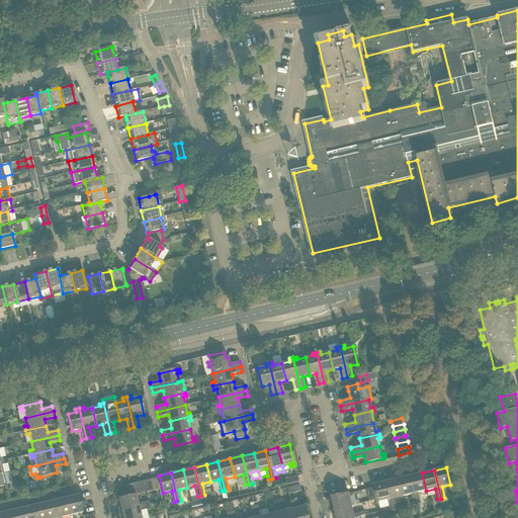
[(422,472),(411,476),(417,504),(421,503),(418,493),(426,491),(422,472)]
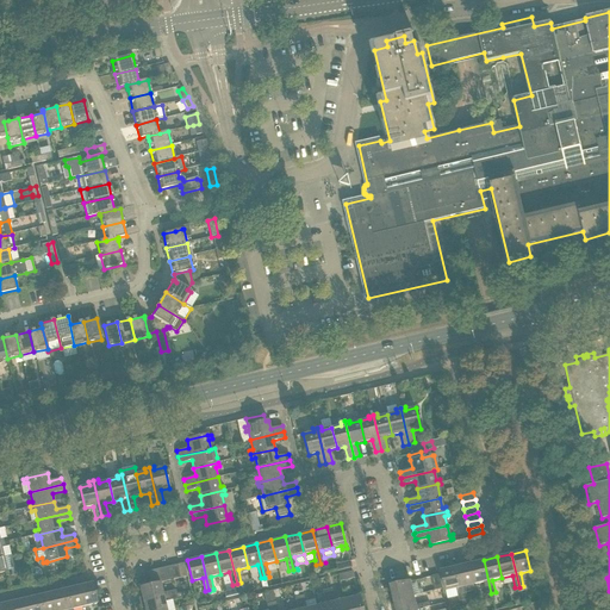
[(4,558),(0,558),(0,572),(7,572),(6,571),(10,570),(10,566),(6,567),(4,558)]
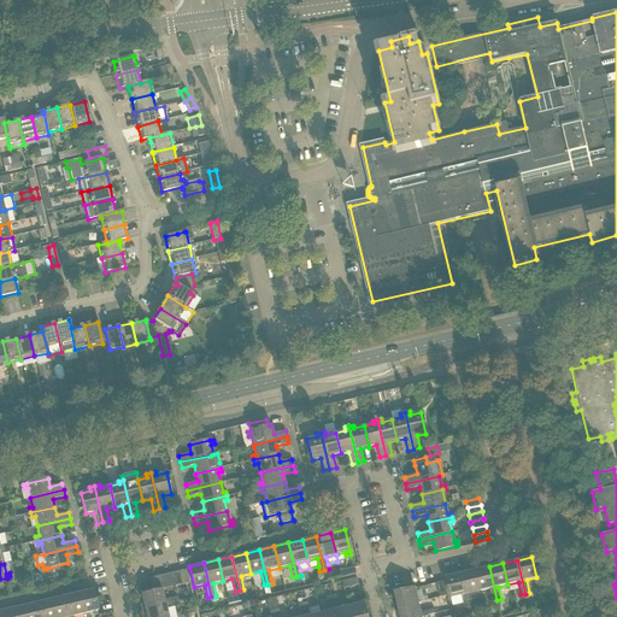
[(489,566),(475,570),(480,591),(489,588),(492,601),(497,600),(489,566)]
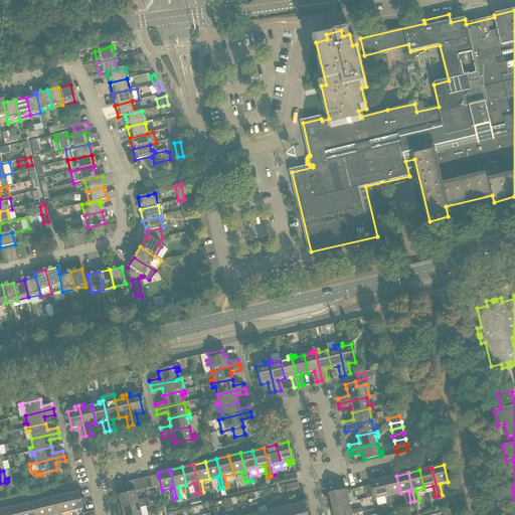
[(234,481),(233,474),(224,476),(226,483),(234,481)]
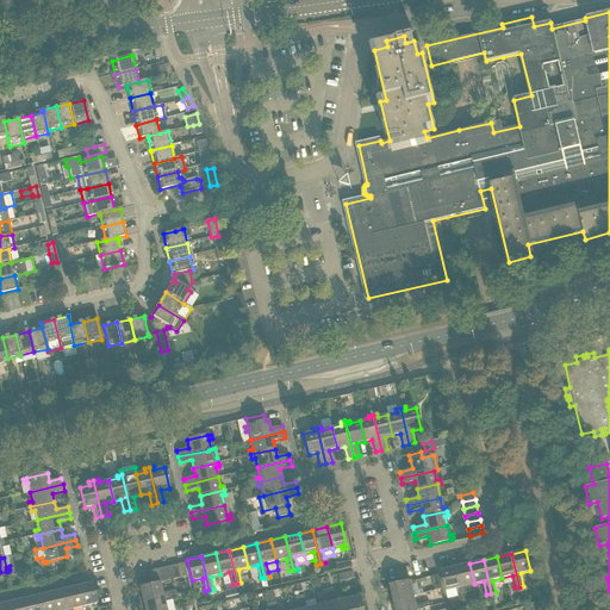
[(336,564),(337,571),(352,567),(350,561),(336,564)]
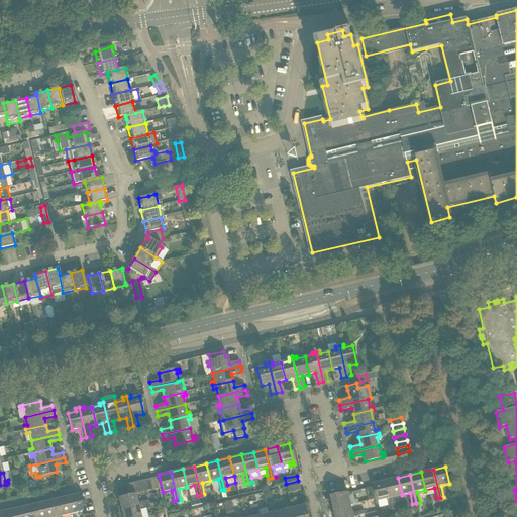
[(149,479),(152,490),(159,489),(156,477),(149,479)]
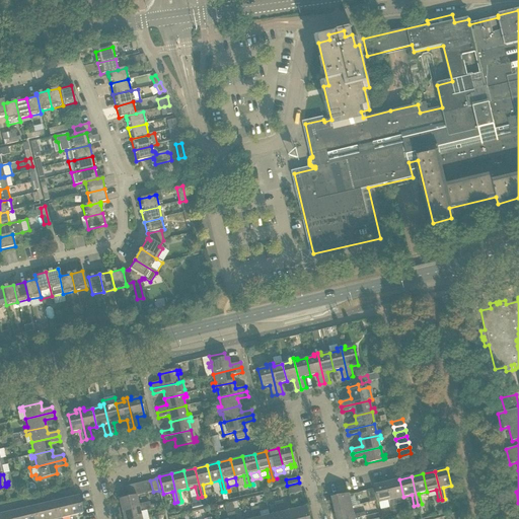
[(399,479),(387,483),(394,511),(398,510),(396,505),(404,503),(403,497),(399,479)]
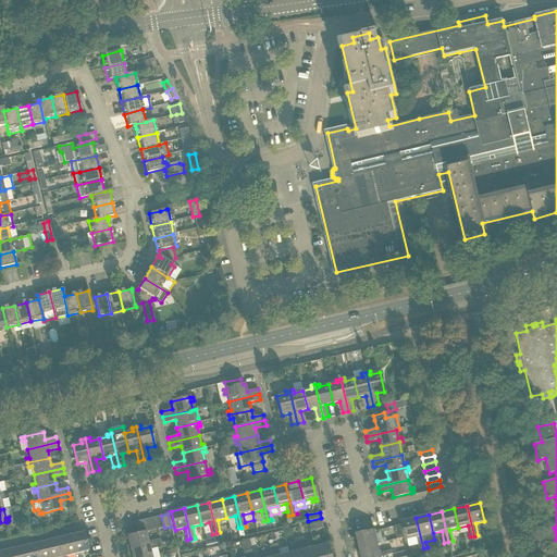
[(155,517),(158,530),(164,528),(161,516),(155,517)]
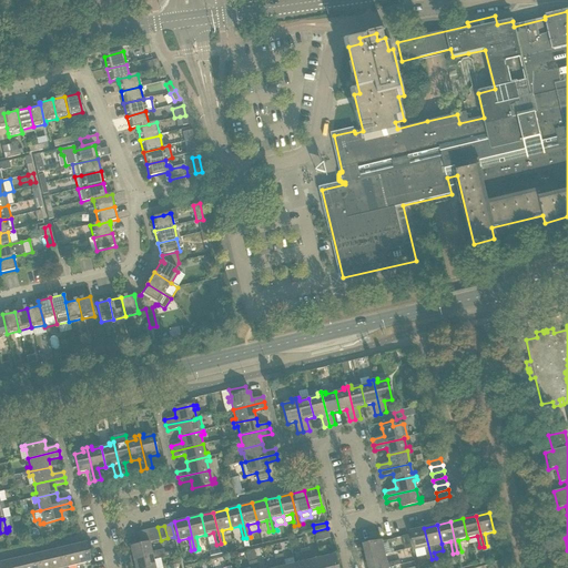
[(152,528),(154,541),(161,540),(158,527),(152,528)]
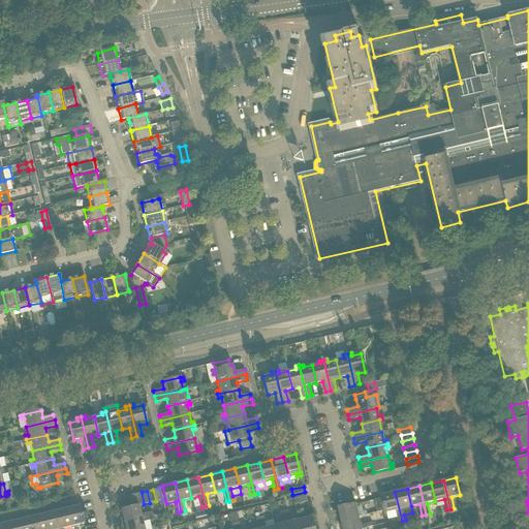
[(138,505),(139,505),(144,504),(142,492),(135,494),(138,505)]
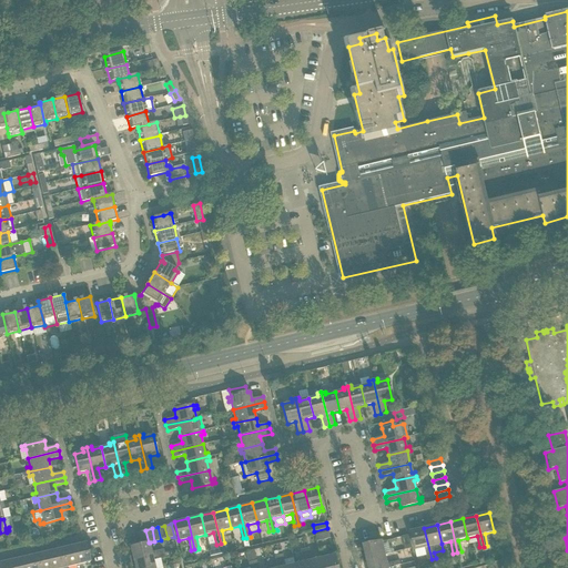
[(432,559),(424,528),(411,530),(415,550),(425,548),(427,560),(432,559)]
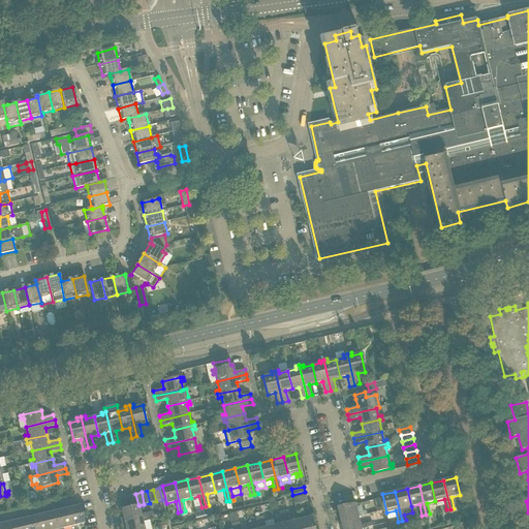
[(135,494),(129,495),(132,506),(138,505),(135,494)]
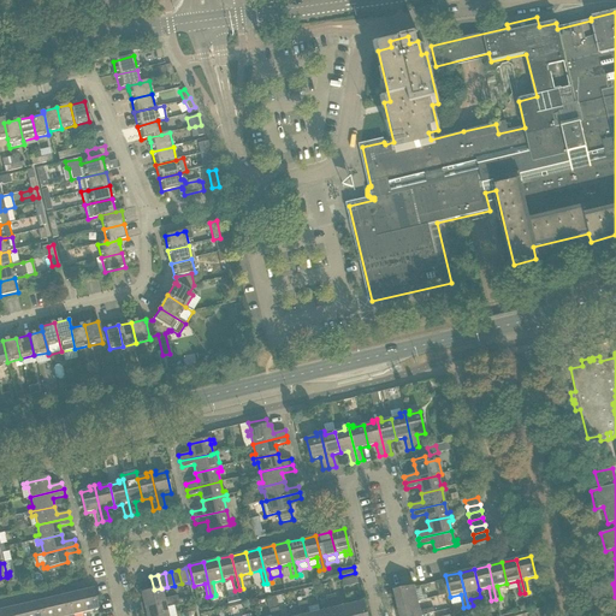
[(144,578),(147,592),(154,590),(150,576),(144,578)]
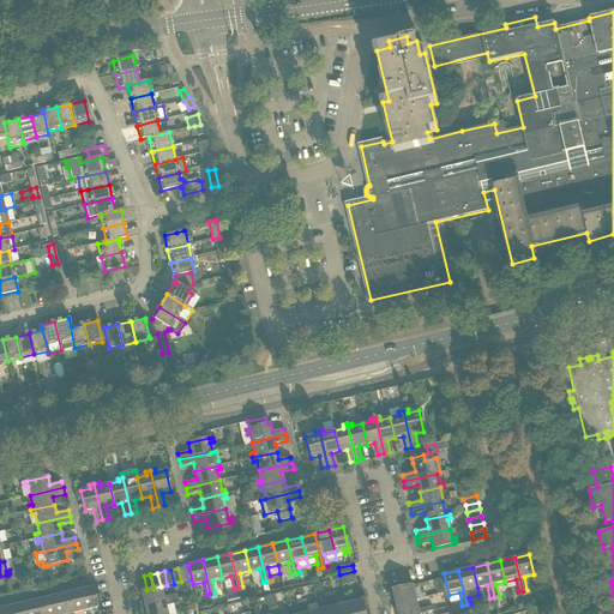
[(341,578),(342,585),(356,582),(355,575),(341,578)]
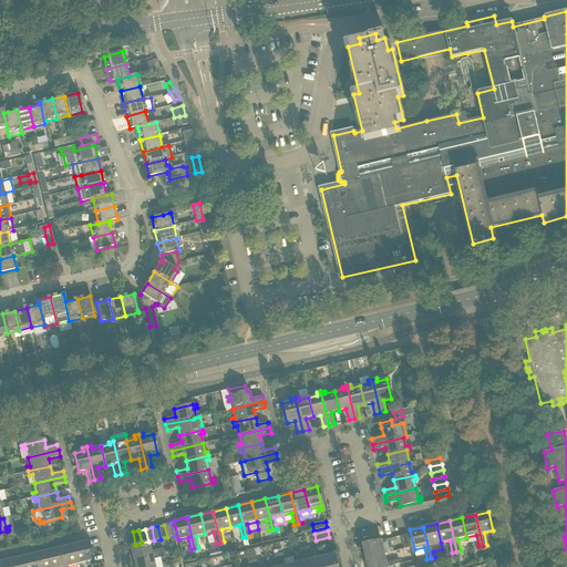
[(408,534),(401,536),(404,549),(411,547),(408,534)]
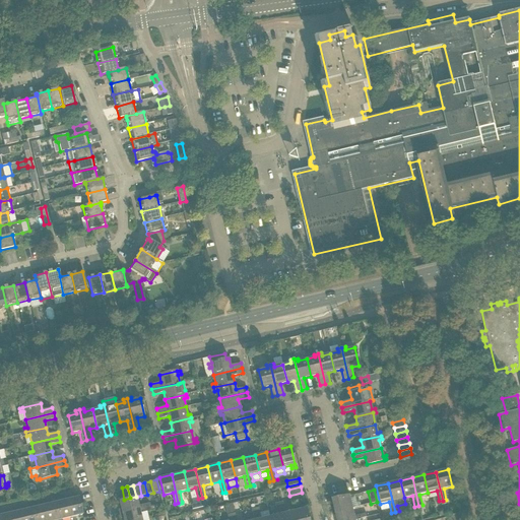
[(333,500),(335,512),(353,508),(351,500),(354,499),(353,495),(350,496),(333,500)]
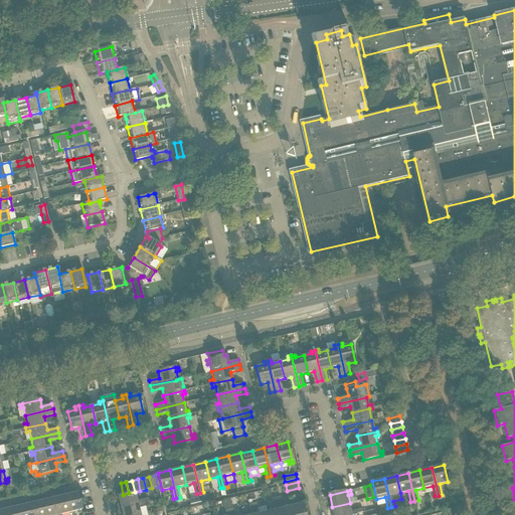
[(77,492),(65,495),(69,512),(77,510),(78,513),(81,513),(81,510),(81,509),(77,492)]
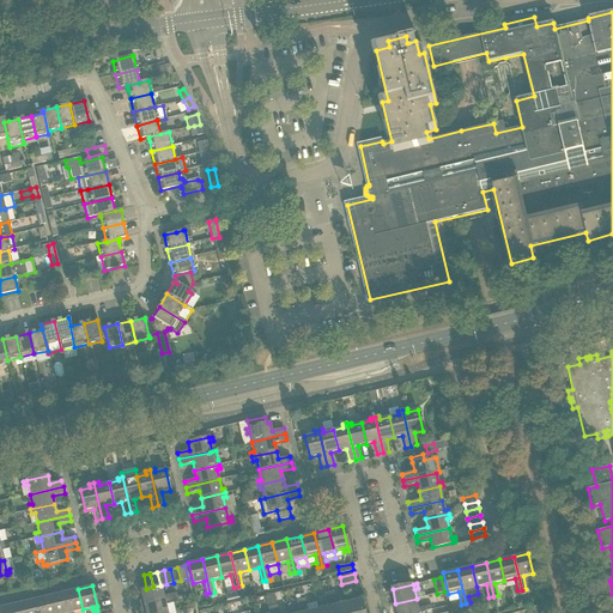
[(143,599),(139,600),(140,605),(177,598),(176,593),(163,596),(161,586),(153,587),(146,589),(140,590),(143,599)]
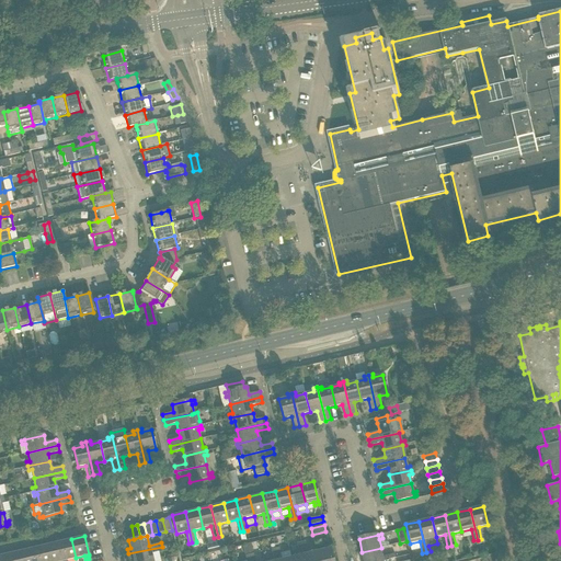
[(71,539),(58,542),(63,560),(67,560),(76,558),(71,539)]
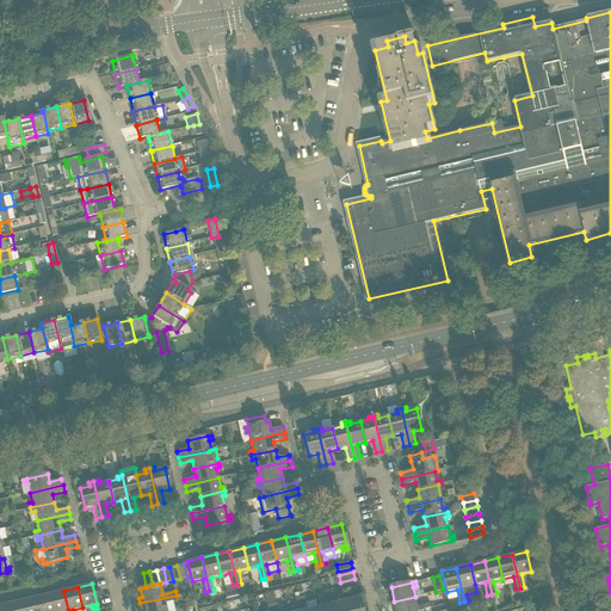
[(332,590),(327,591),(332,610),(346,610),(344,600),(334,602),(332,590)]
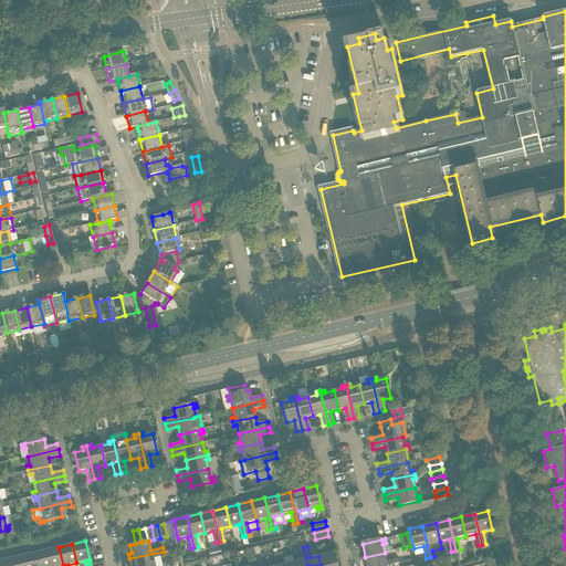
[(63,565),(59,547),(46,549),(49,565),(63,565)]
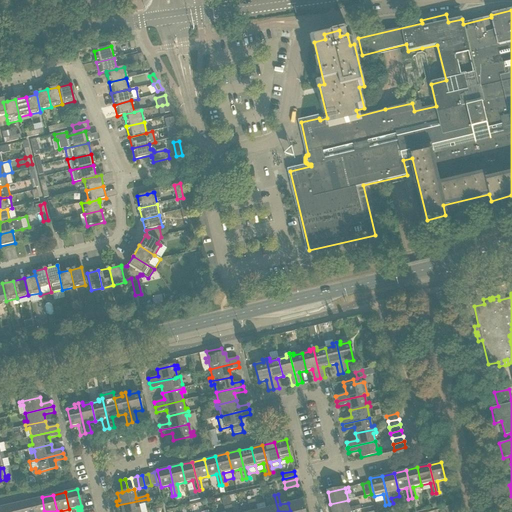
[(273,506),(265,508),(265,511),(278,511),(274,495),(271,495),(271,496),(273,506)]
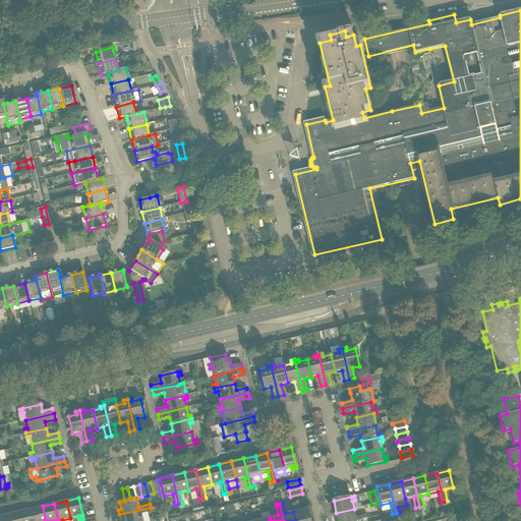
[(45,520),(43,506),(31,509),(33,520),(45,520)]
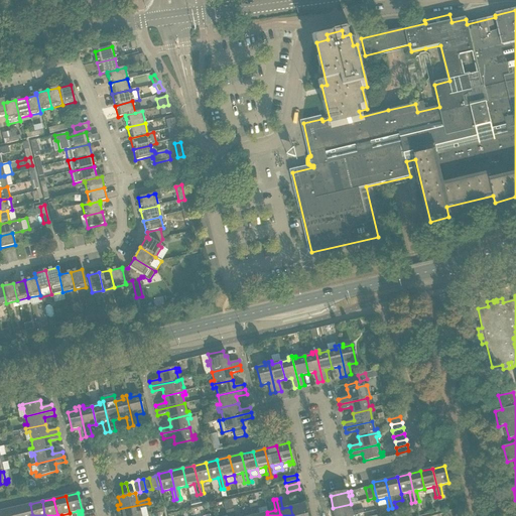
[(299,505),(290,507),(292,515),(305,515),(303,504),(302,504),(301,501),(298,502),(299,505)]
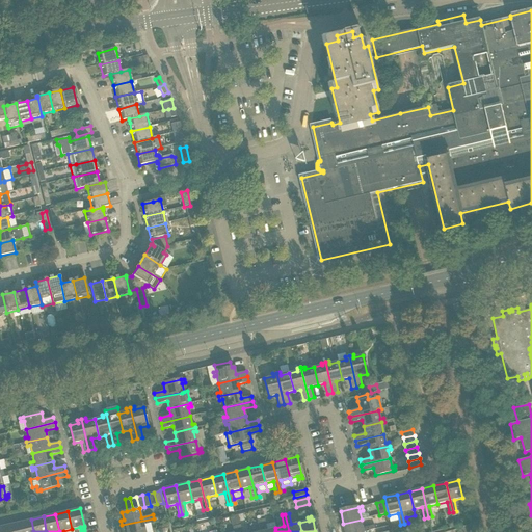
[(126,529),(126,531),(144,531),(143,524),(150,523),(155,522),(154,519),(122,525),(123,530),(126,529)]
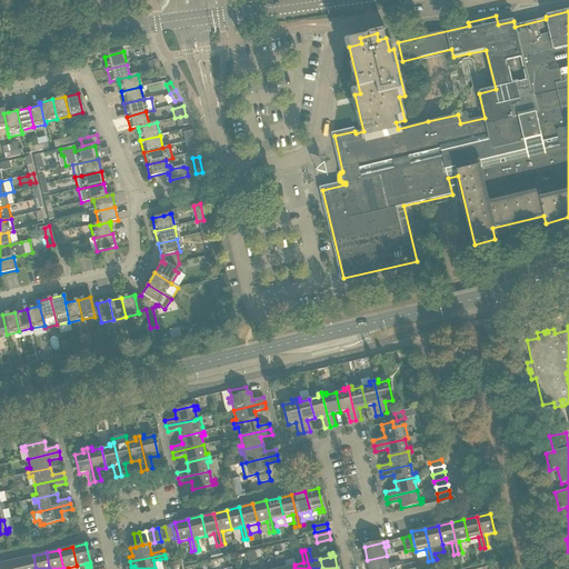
[(282,555),(279,556),(281,568),(295,568),(295,565),(286,567),(285,561),(282,555)]
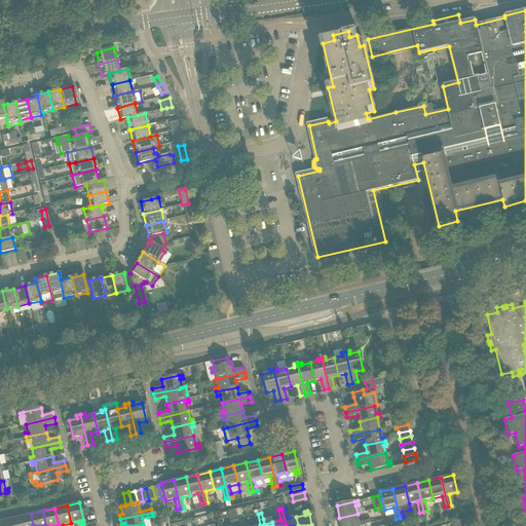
[(33,525),(31,514),(19,517),(21,525),(33,525)]
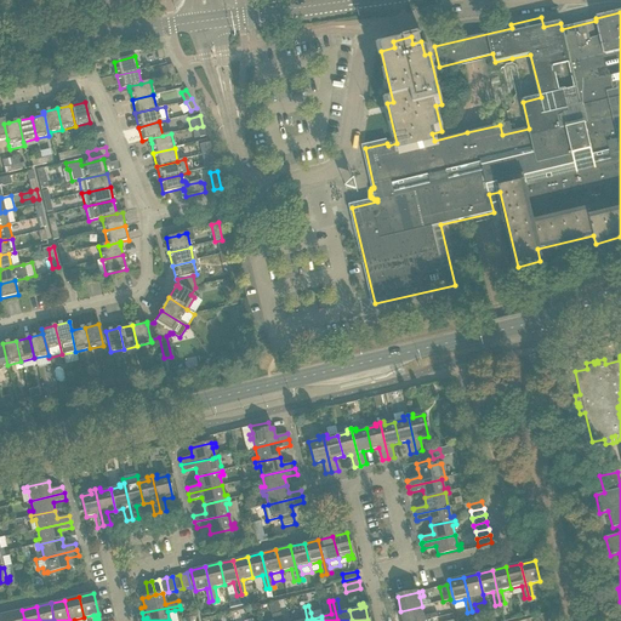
[(400,611),(403,620),(421,620),(438,617),(437,613),(425,616),(422,607),(400,611)]
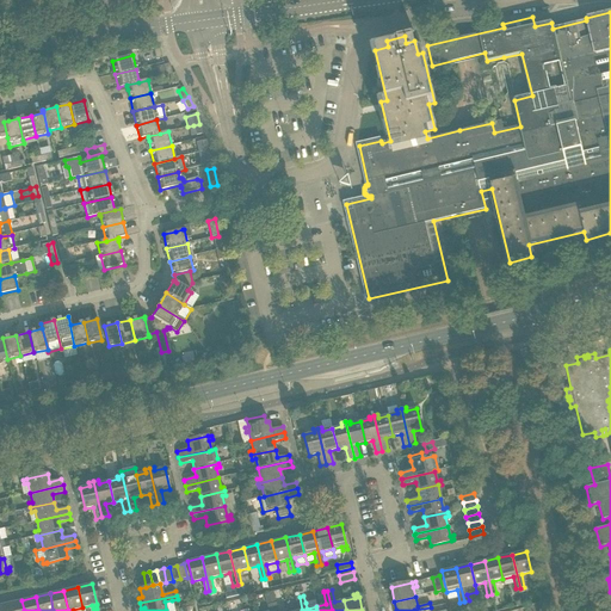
[(24,610),(22,600),(7,604),(8,610),(24,610)]
